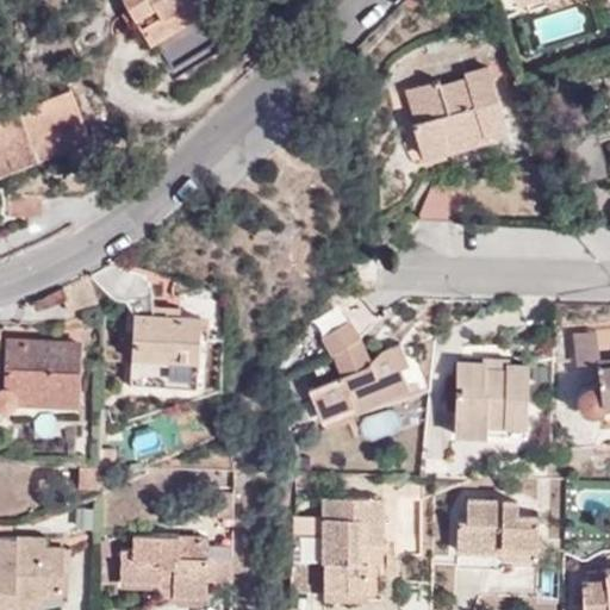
[(123,0),(150,43),(215,4),(212,0),(123,0)]
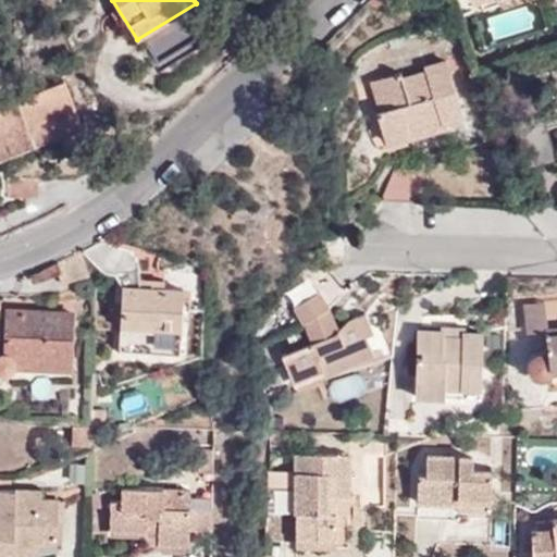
[(438,116),(441,120),(465,112),(448,61),(425,67),(424,71),(404,78),(401,73),(383,79),(391,108),(382,111),(379,112),(386,141),(410,135),(407,125),(438,116)]
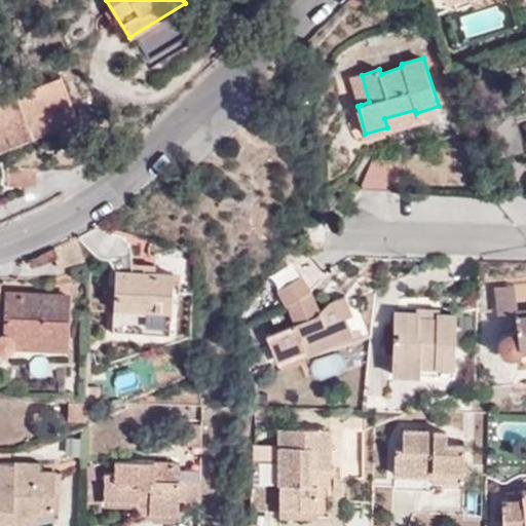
[(525,116),(525,78),(522,66),(502,72),(504,79),(518,76),(525,100),(513,104),(517,120),(525,116)]
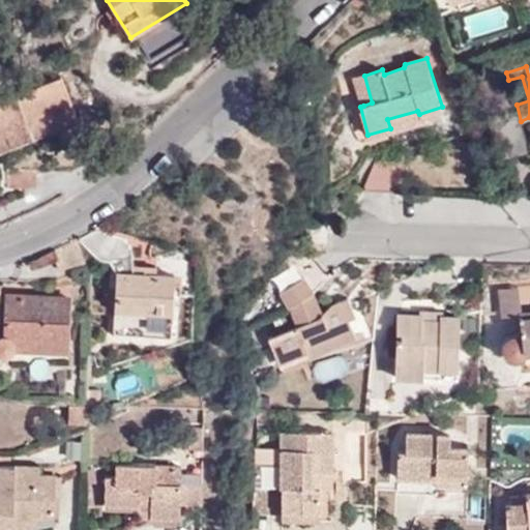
[(529,145),(521,121),(517,105),(508,80),(506,72),(477,82),(499,153),(529,145)]
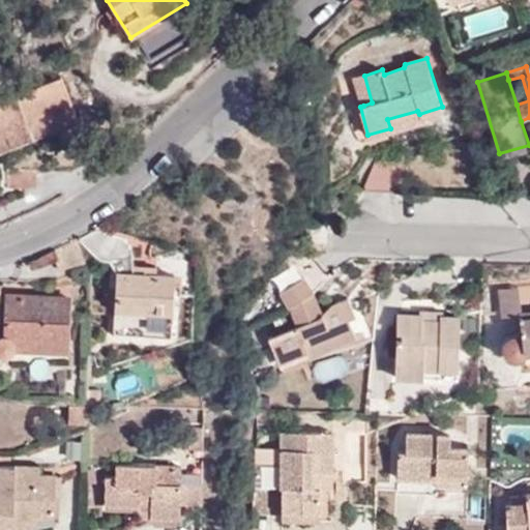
[(0,148),(57,125),(49,108),(71,98),(61,76),(0,100),(0,148)]
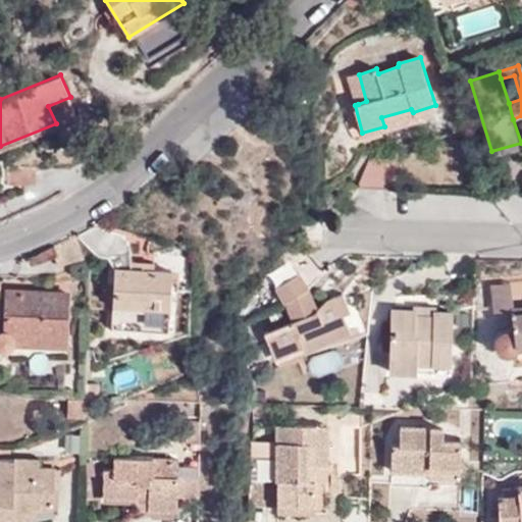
[(366,101),(359,74),(350,76),(358,104),(366,101)]
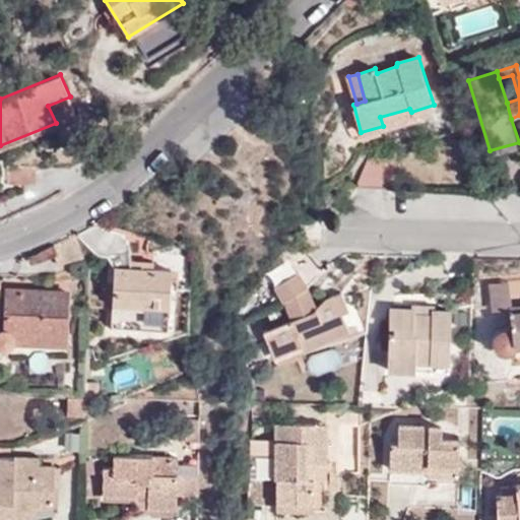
[(48,106),(56,123),(77,115),(70,96),(48,106)]
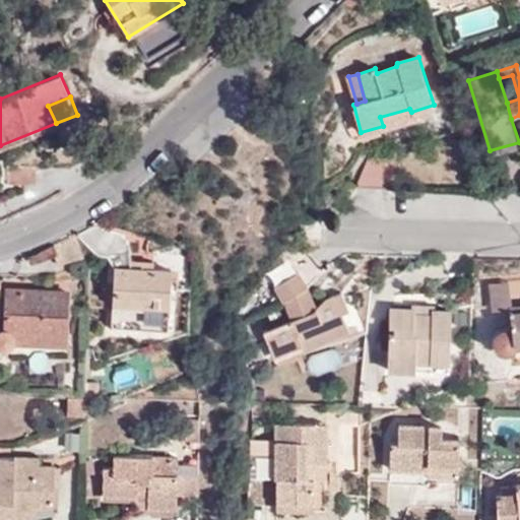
[(413,122),(411,112),(409,109),(380,117),(383,126),(385,129),(413,122)]
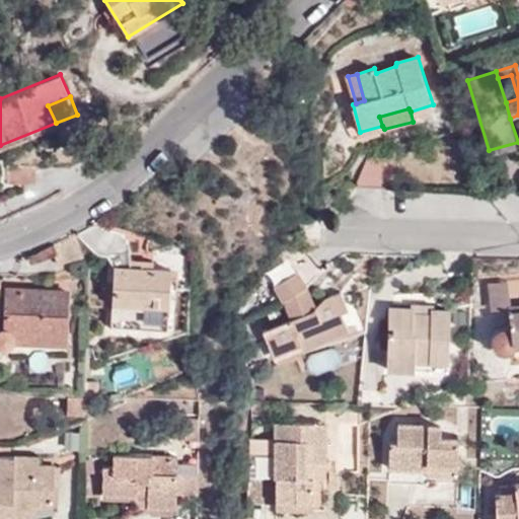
[(368,157),(356,188),(387,189),(400,159),(368,157)]
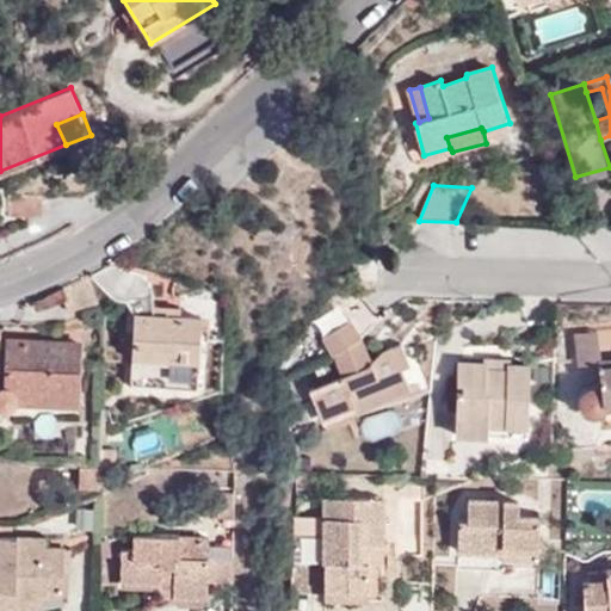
[(10,217),(42,217),(43,217),(43,195),(8,196),(10,217)]
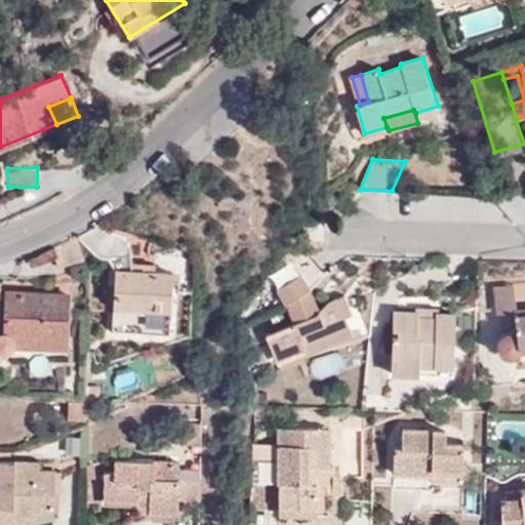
[(84,259),(76,235),(50,247),(56,268),(84,259)]
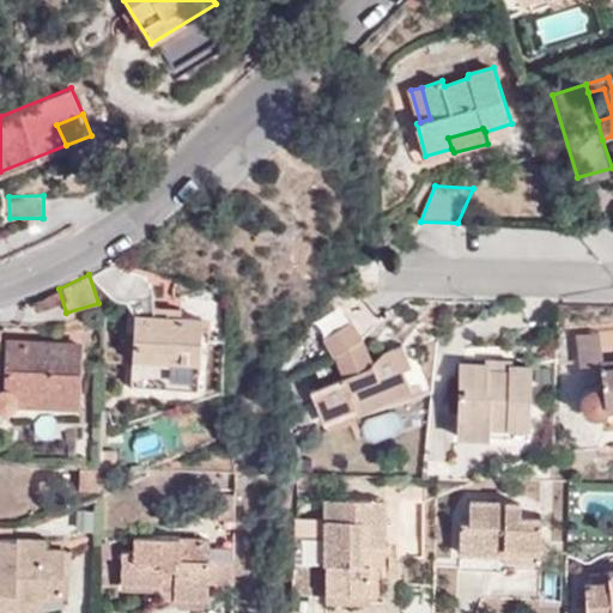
[(198,389),(201,319),(134,315),(131,386),(198,389)]
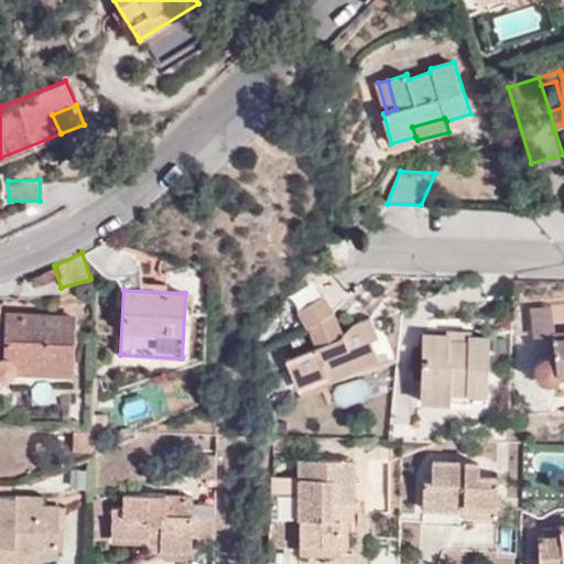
[(307,327),(336,312),(324,294),(297,311),(307,327)]
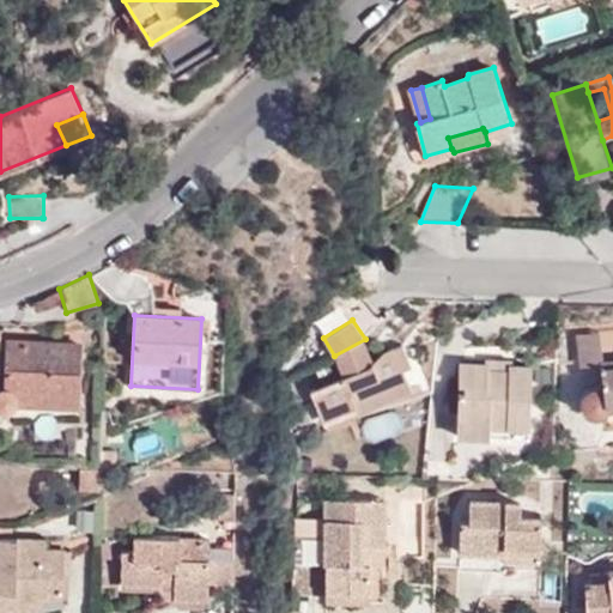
[(612,327),(576,332),(581,364),(601,360),(605,389),(596,387),(587,390),(582,401),(588,412),(599,417),(608,408),(610,401),(612,400),(612,327)]
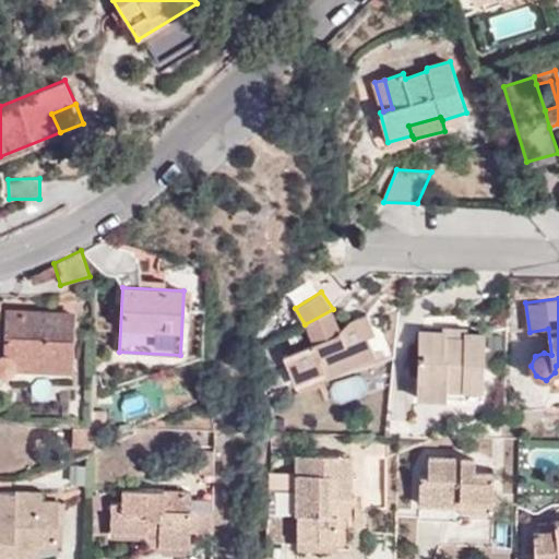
[(336,333),(342,329),(333,309),(305,324),(312,344),(336,333)]
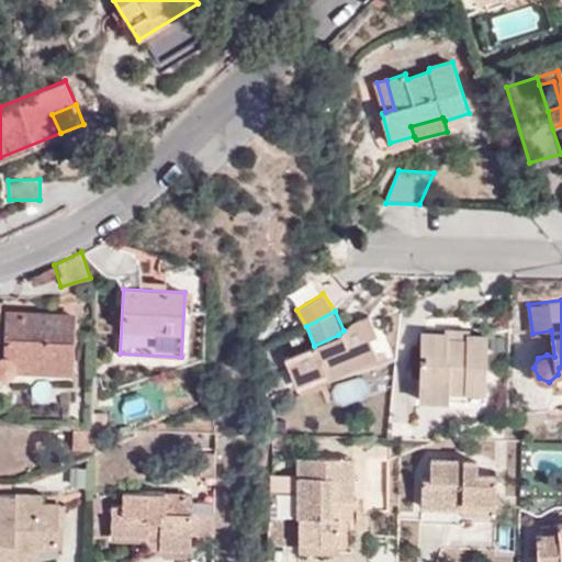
[(351,322),(344,330),(338,335),(314,346),(287,363),(296,384),(324,372),(326,378),(377,357),(369,337),(379,335),(369,313),(351,322)]
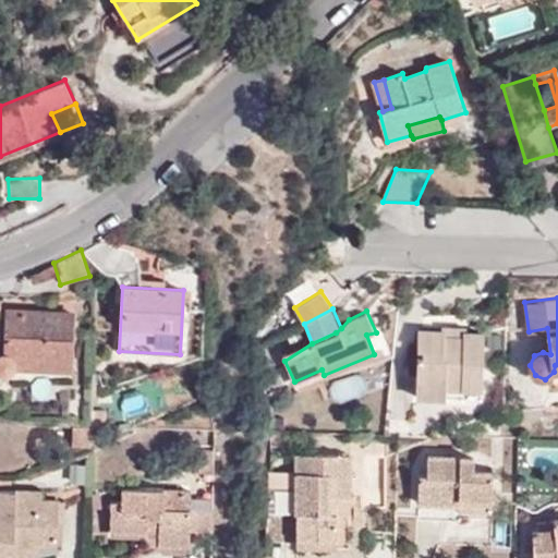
[(0,371),(4,374),(12,372),(14,364),(72,366),(75,314),(7,312),(5,354),(0,358),(0,371)]
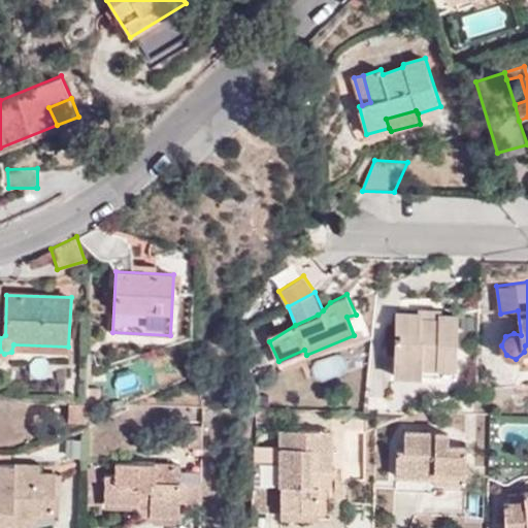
[(437,314),(441,314),(442,308),(418,307),(417,315),(421,314),(421,319),(437,319),(437,314)]
